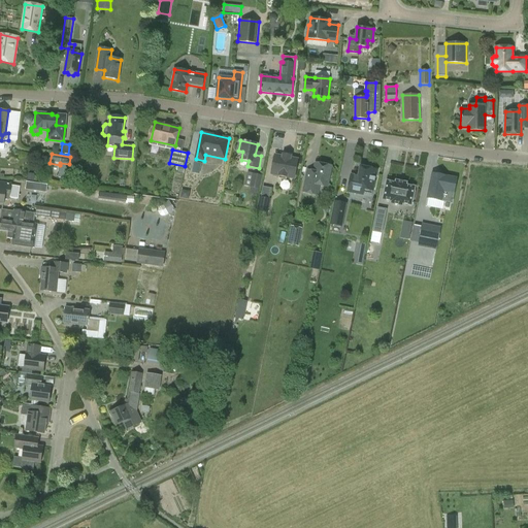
[(286,179),(287,177),(295,178),(298,160),(291,159),(291,157),(284,155),(283,157),(275,156),(271,174),(279,175),(278,178),(286,179)]
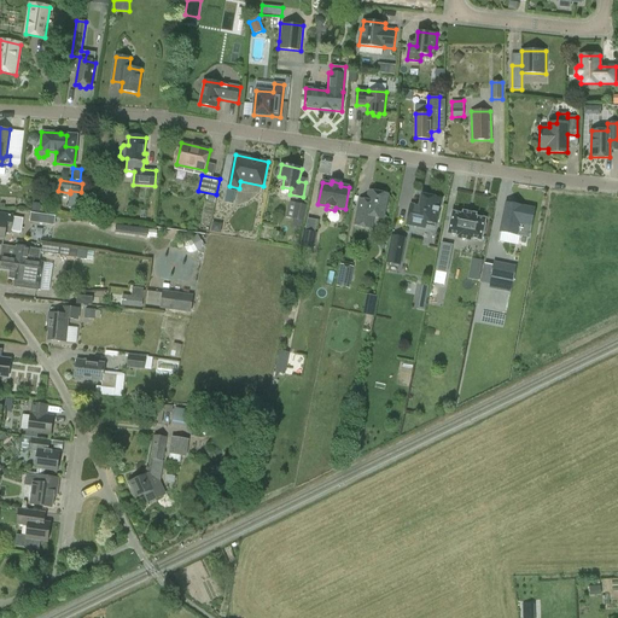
[(360,205),(356,225),(372,228),(374,216),(383,219),(388,194),(371,191),(367,207),(360,205)]
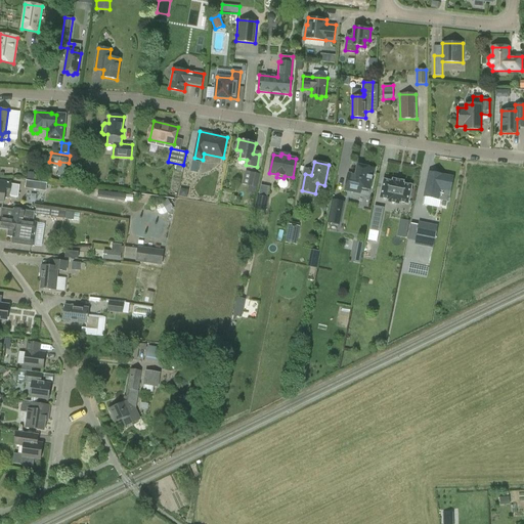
[(200,174),(202,165),(192,163),(190,172),(200,174)]
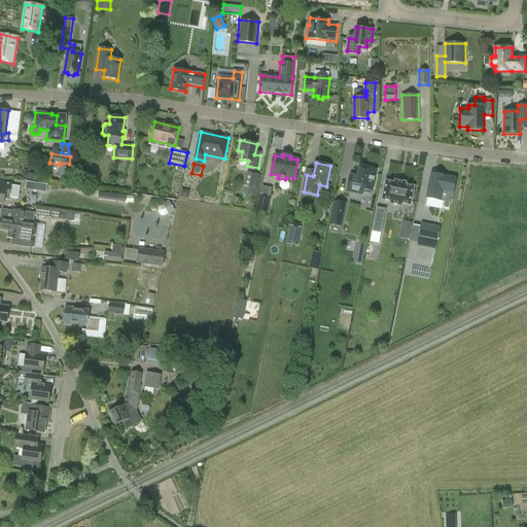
[(362,192),(371,194),(376,171),(360,167),(358,176),(356,176),(357,173),(348,171),(347,174),(351,175),(347,190),(361,195),(362,192)]
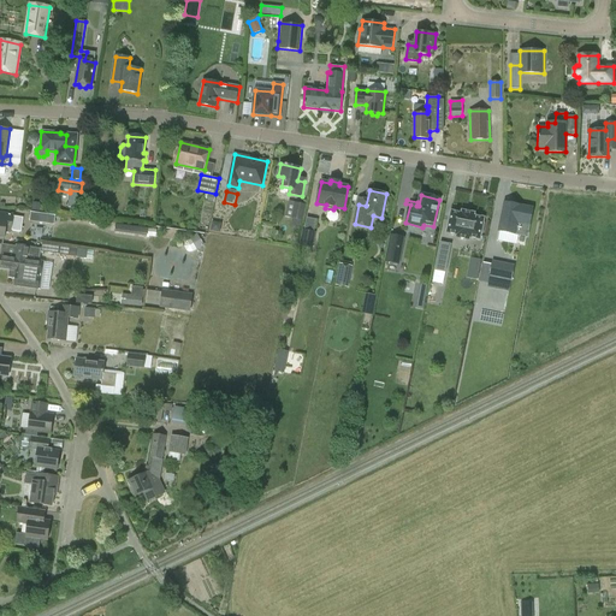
[(294,202),(291,218),(292,219),(291,225),(301,226),(302,220),(303,220),(306,205),(294,202)]
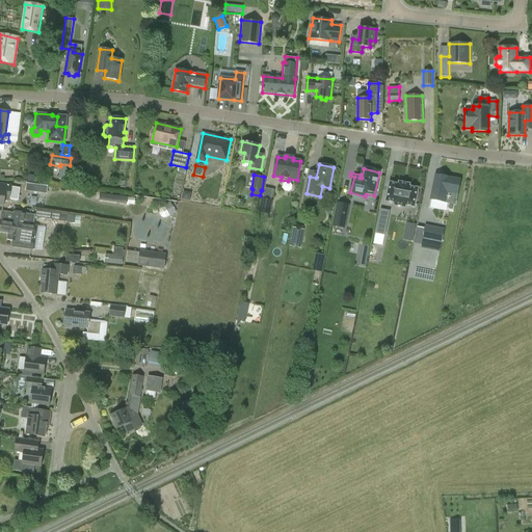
[(430,200),(445,203),(456,205),(460,180),(449,178),(439,176),(435,175),(430,200)]
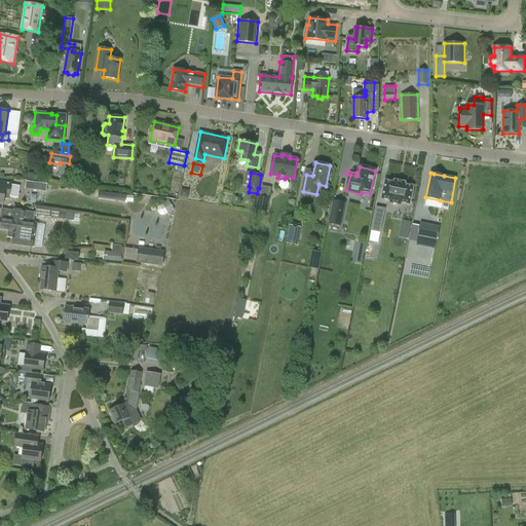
[(412,191),(413,186),(405,184),(405,182),(395,180),(393,182),(385,181),(381,199),(390,200),(389,202),(401,204),(401,202),(410,204),(411,199),(412,200),(413,191),(412,191)]
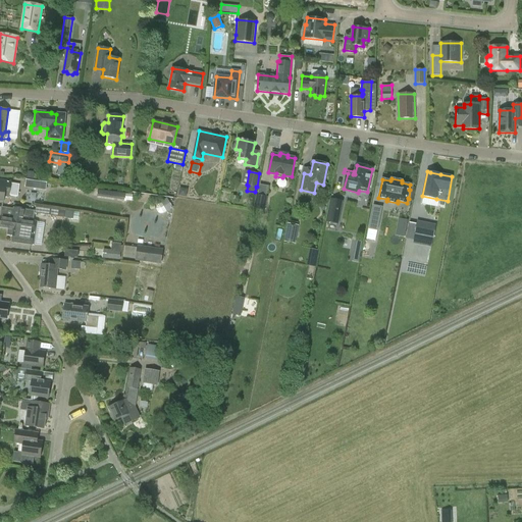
[(0,186),(0,200),(4,201),(5,196),(9,197),(11,181),(1,180),(0,187),(0,186)]
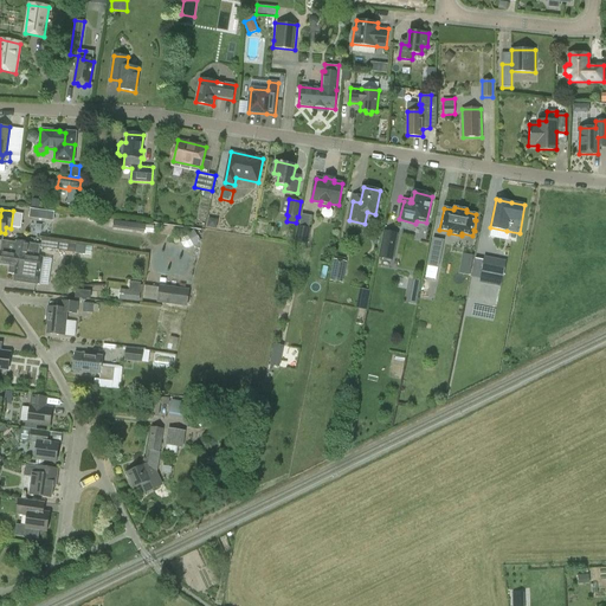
[(30,210),(28,218),(44,219),(45,212),(30,210)]
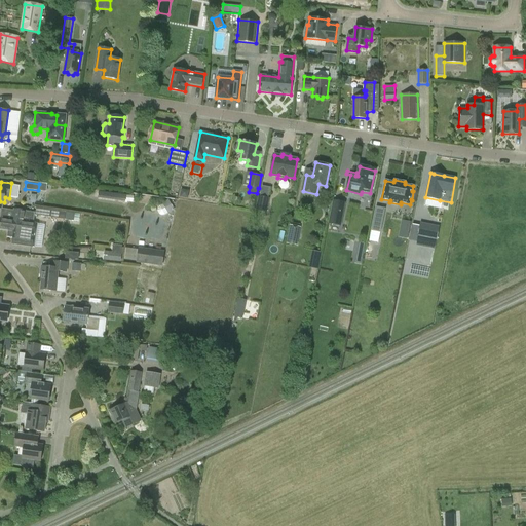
[(99,191),(98,198),(134,202),(134,196),(125,195),(126,194),(99,191)]
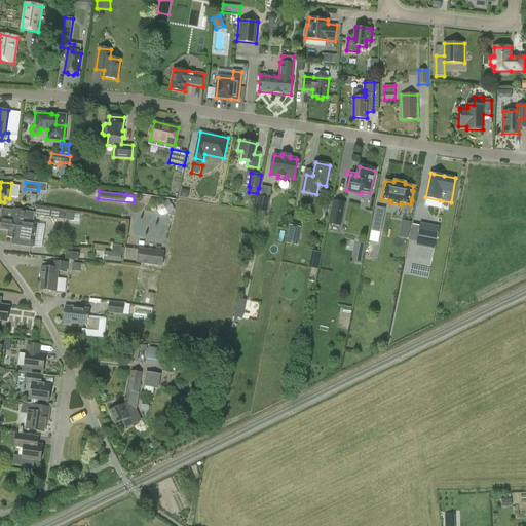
[(267,213),(269,198),(258,196),(256,211),(267,213)]
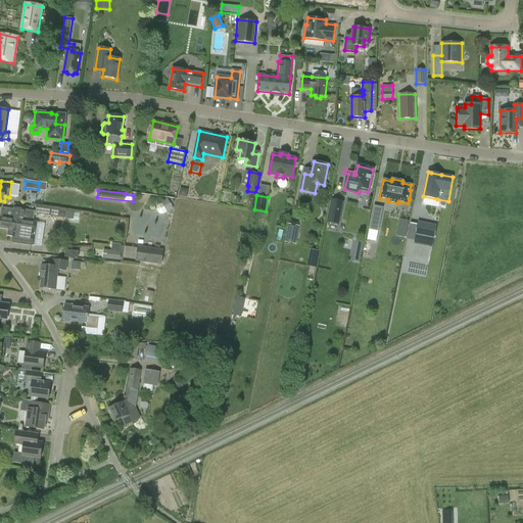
[(161,203),(158,205),(157,207),(156,209),(158,214),(161,215),(163,214),(167,211),(168,212),(174,208),(168,198),(161,202),(161,203)]
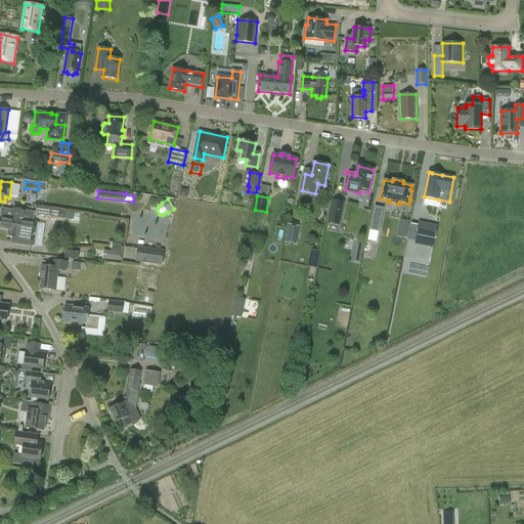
[(329,222),(338,224),(342,203),(333,201),(329,222)]
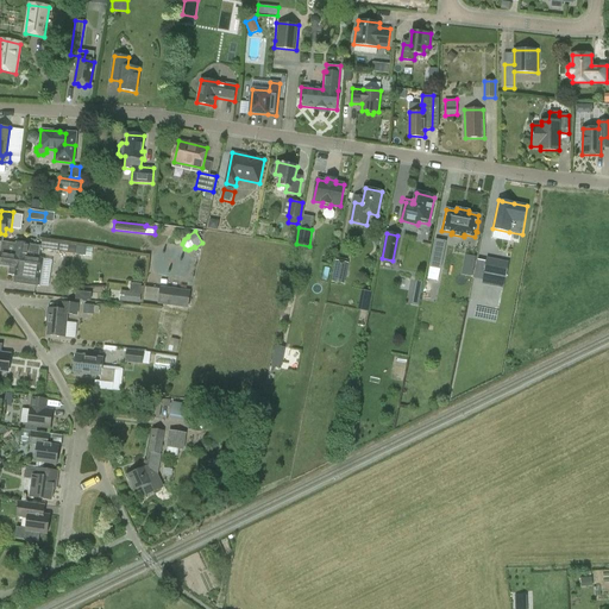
[(41,246),(41,250),(60,252),(61,243),(42,240),(41,246)]
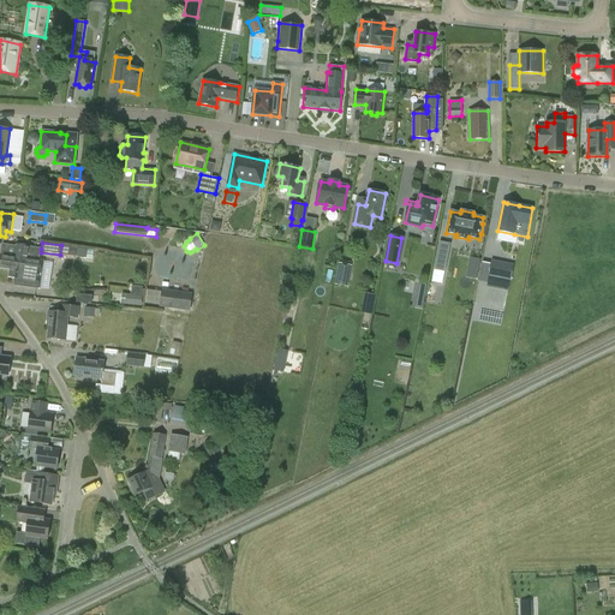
[(435,270),(445,272),(449,249),(451,244),(440,243),(439,246),(435,270)]
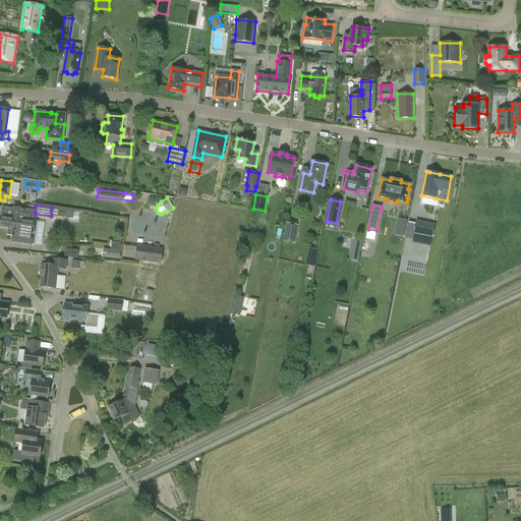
[(1,216),(0,222),(0,226),(8,228),(7,235),(13,236),(12,242),(34,245),(34,244),(38,222),(38,221),(34,221),(32,221),(34,211),(25,210),(14,208),(14,209),(12,218),(1,216)]
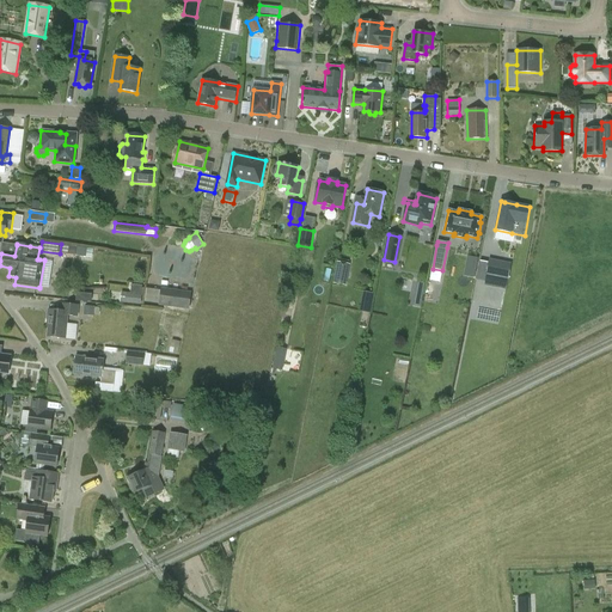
[(78,246),(75,256),(85,257),(87,249),(87,248),(78,246)]
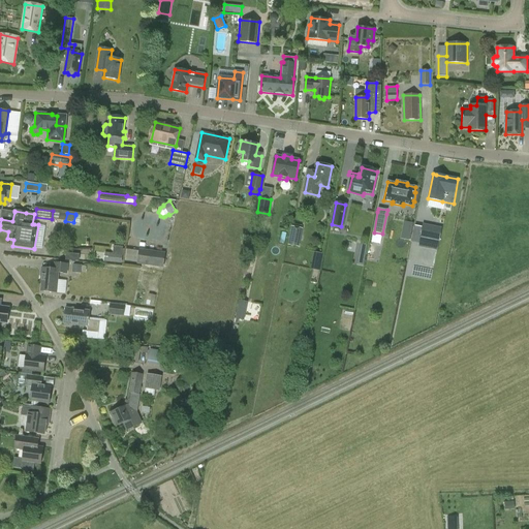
[(404,221),(400,239),(410,241),(413,223),(404,221)]
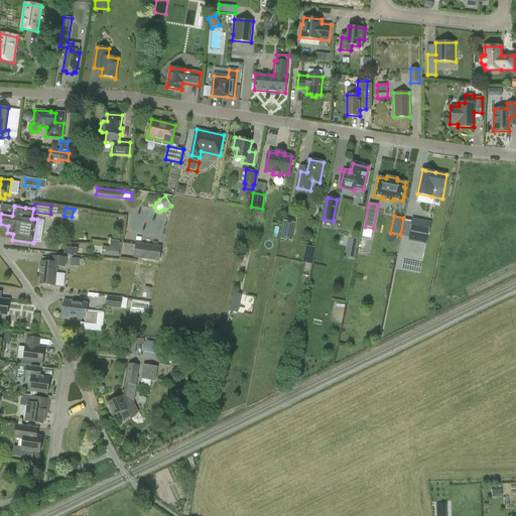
[(428,236),(431,222),(412,219),(409,232),(428,236)]
